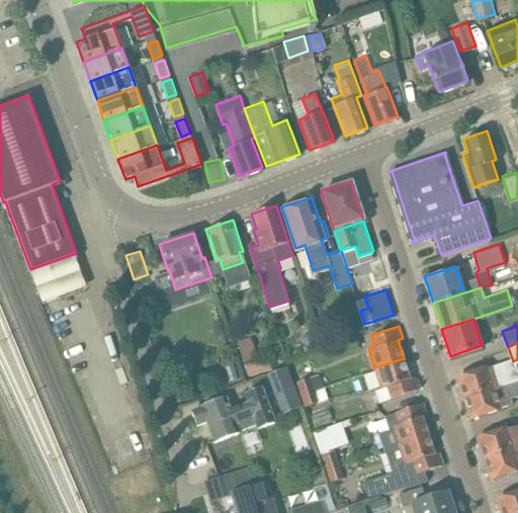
[(242,355),(248,373),(273,365),(267,347),(242,355)]
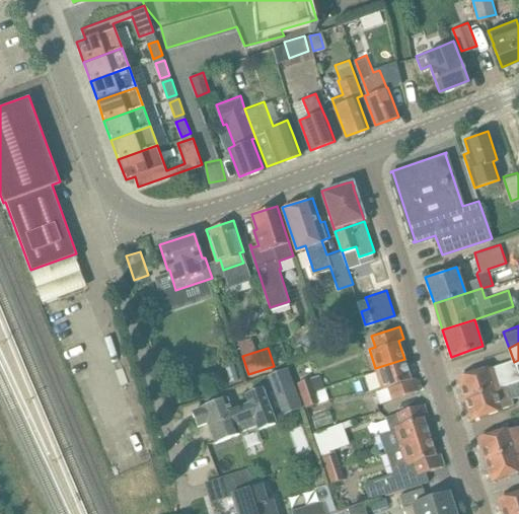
[(391,397),(400,394),(420,388),(416,375),(411,377),(404,359),(375,368),(381,387),(387,385),(391,397)]
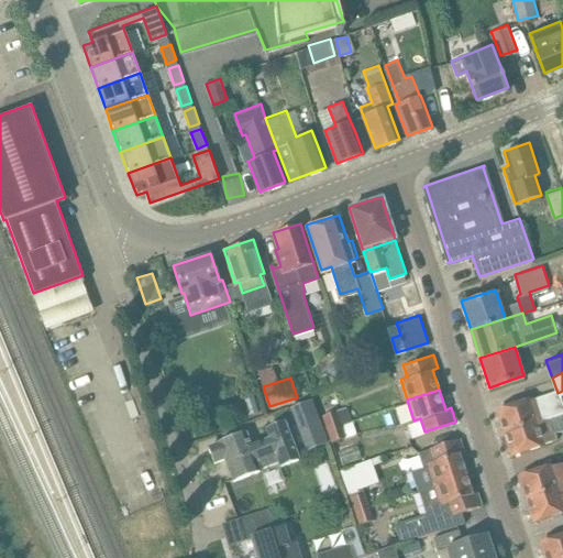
[(562,405),(560,396),(545,401),(543,393),(529,398),(529,397),(496,408),(504,430),(562,411),(562,405)]
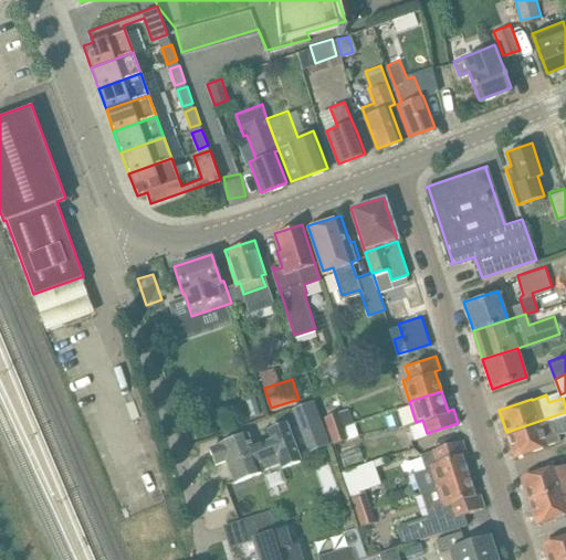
[(318,411),(296,419),(308,450),(331,442),(318,411)]
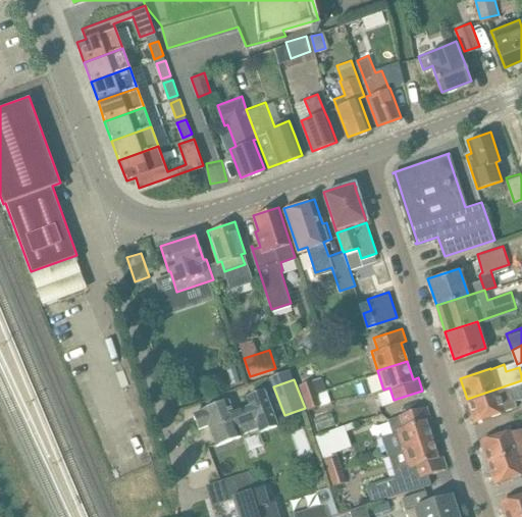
[(303,395),(316,391),(312,379),(299,383),(303,395)]
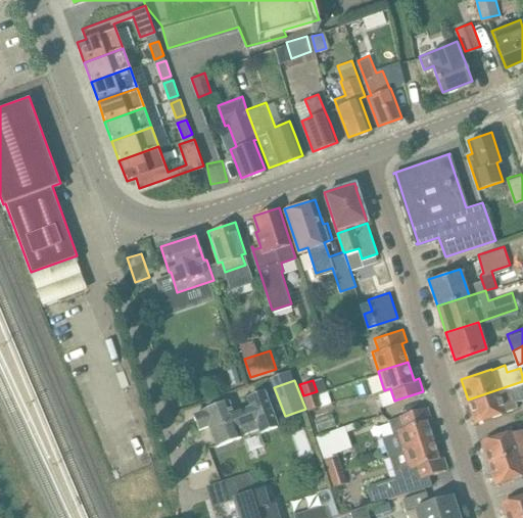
[(518,406),(516,399),(522,396),(522,381),(468,399),(475,421),(506,411),(505,410),(518,406)]
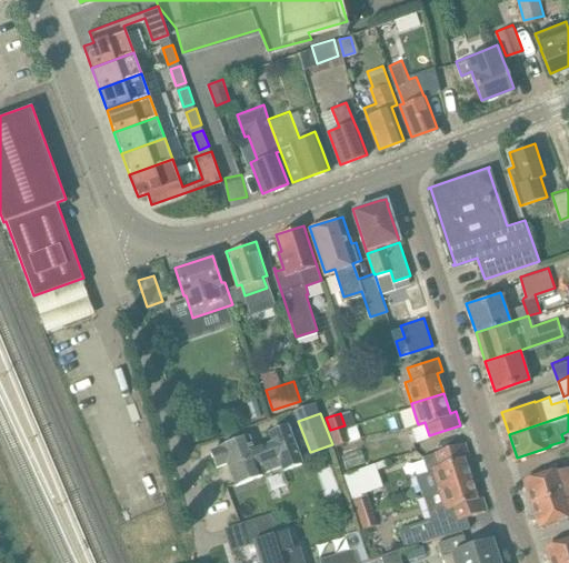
[(221,444),(211,449),(217,464),(227,460),(236,482),(261,473),(261,471),(281,463),(282,469),(302,460),(289,422),(268,430),(271,440),(252,448),(247,434),(221,444)]
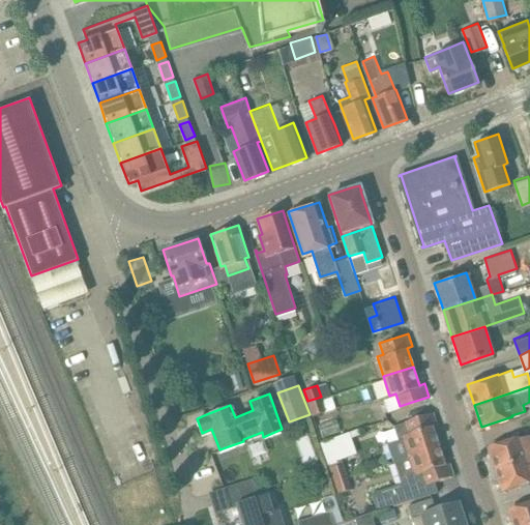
[(321,397),(307,401),(312,413),(325,409),(321,397)]
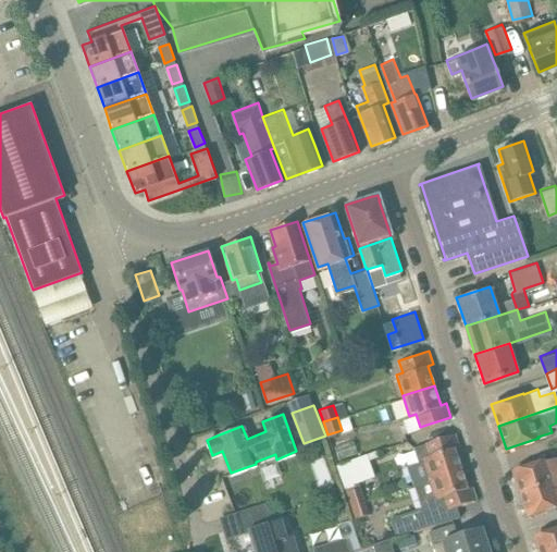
[(415,481),(429,477),(460,466),(454,446),(459,445),(455,431),(413,445),(419,461),(409,464),(415,481)]
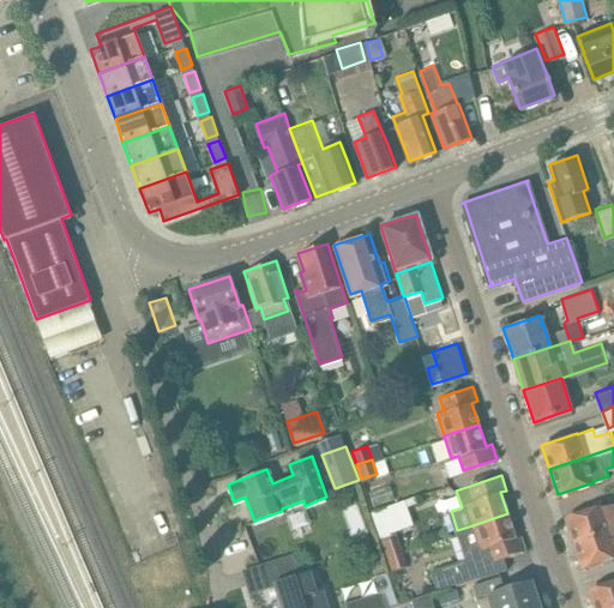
[(402,551),(397,537),(395,529),(414,522),(404,498),(371,510),(386,555),(402,551)]
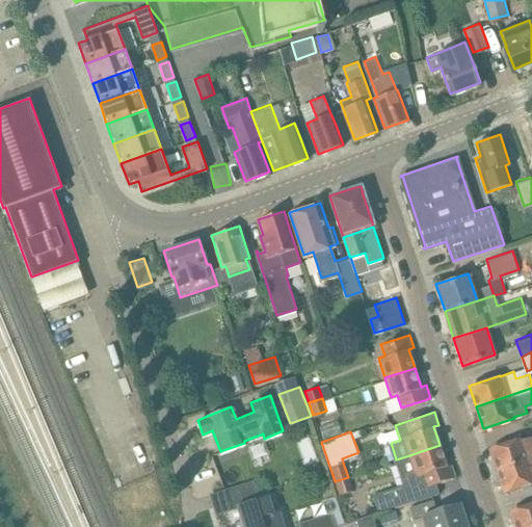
[(497,469),(531,457),(531,435),(522,439),(521,438),(489,448),(497,469)]
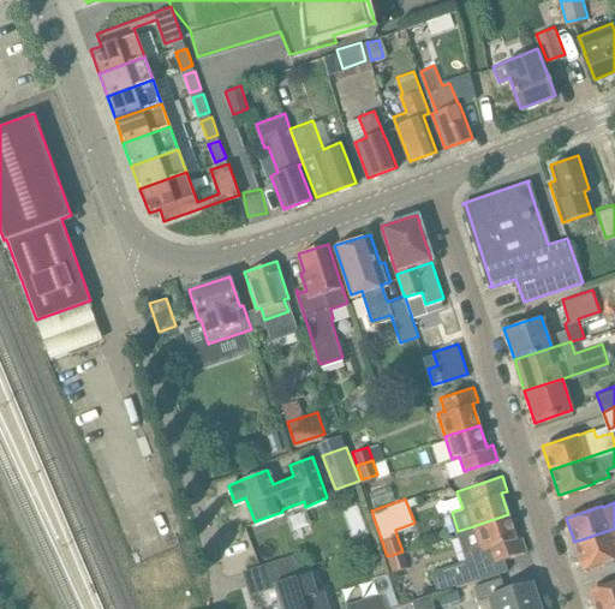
[(526,549),(521,535),(515,536),(508,514),(473,526),(481,548),(477,549),(482,563),(526,549)]
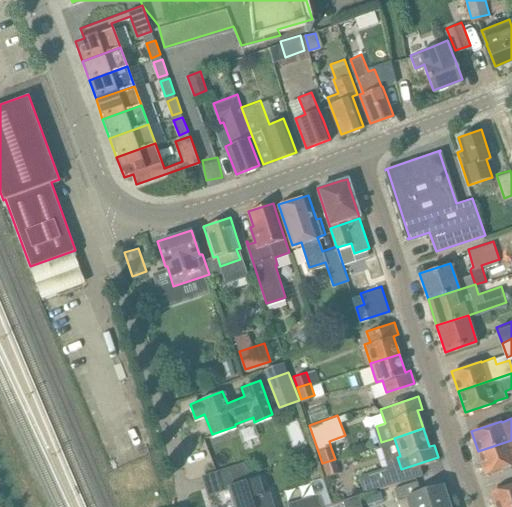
[(485,472),(504,465),(511,462),(511,440),(478,451),(485,472)]
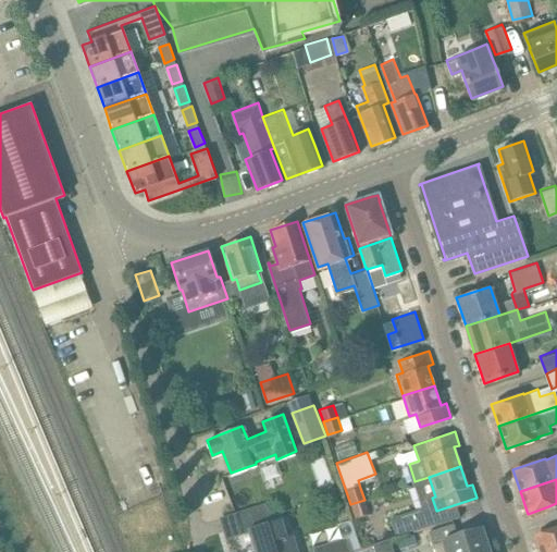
[(364,500),(350,504),(355,517),(369,512),(364,500)]
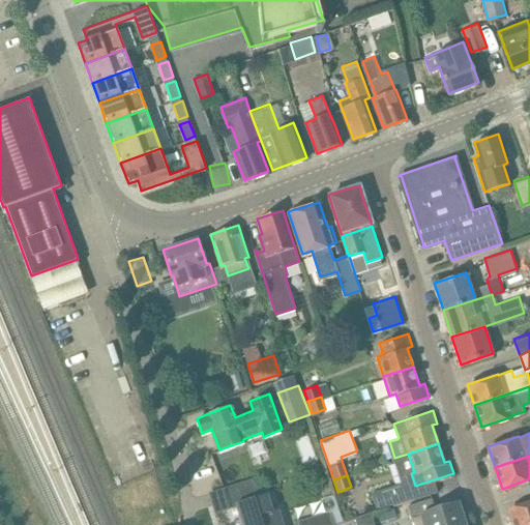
[(253,477),(234,483),(237,496),(257,490),(253,477)]
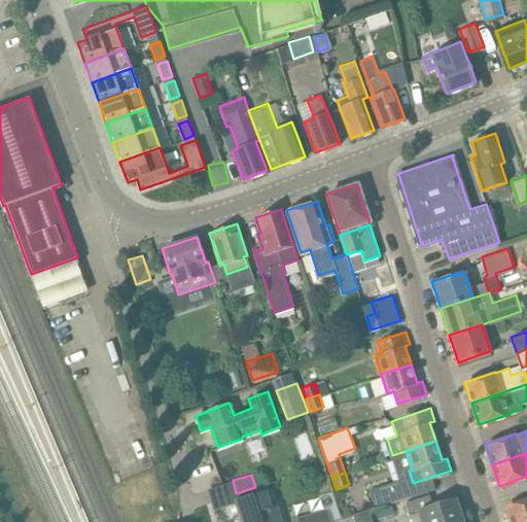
[(391,499),(411,493),(407,481),(387,488),(391,499)]
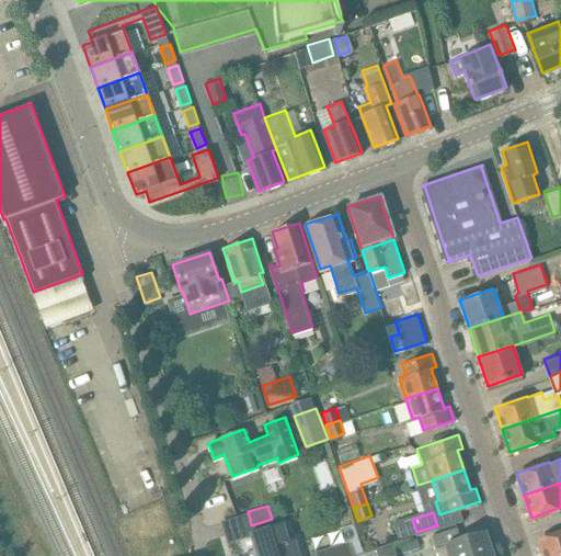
[(283,522),(249,532),(256,555),(300,555),(295,536),(288,539),(283,522)]
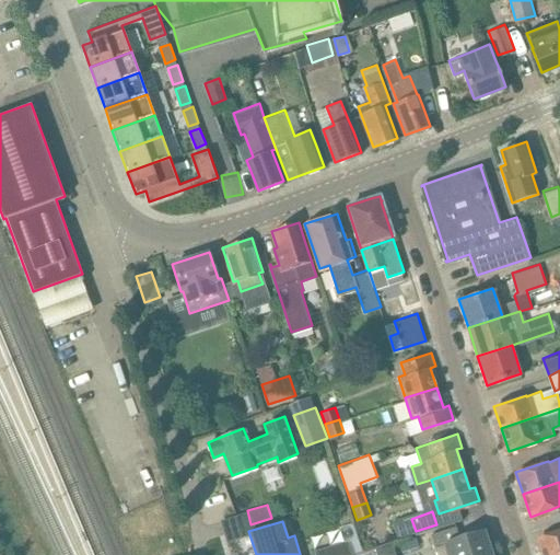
[(486,554),(490,554),(482,530),(461,538),(456,524),(430,533),(434,547),(435,546),(438,554),(486,554)]
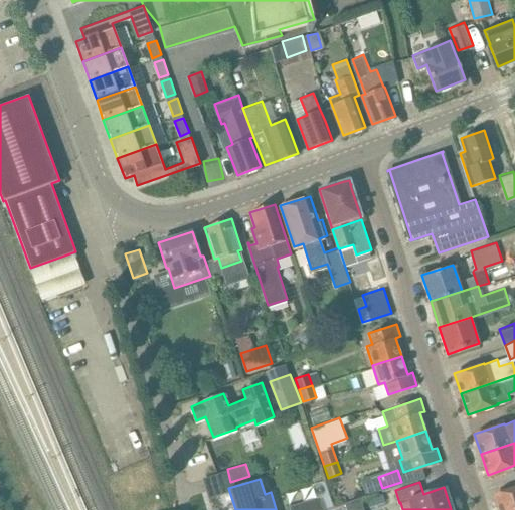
[(514,486),(494,494),(499,509),(512,509),(514,509),(514,486)]
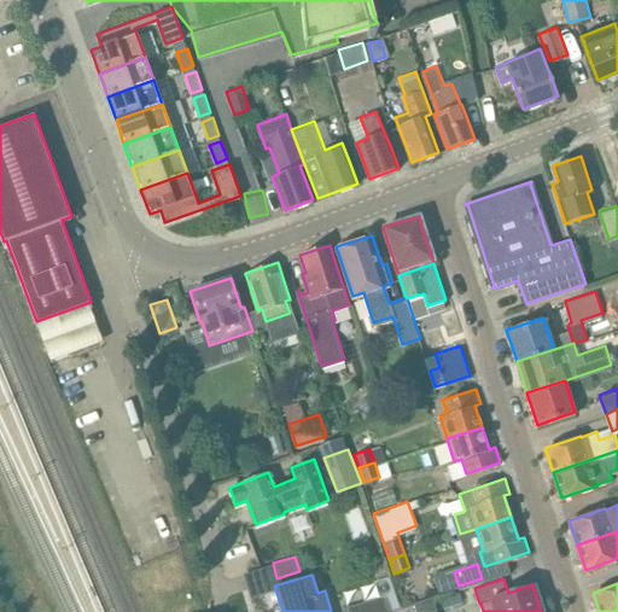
[(351,611),(372,611),(397,604),(392,587),(348,601),(351,611)]
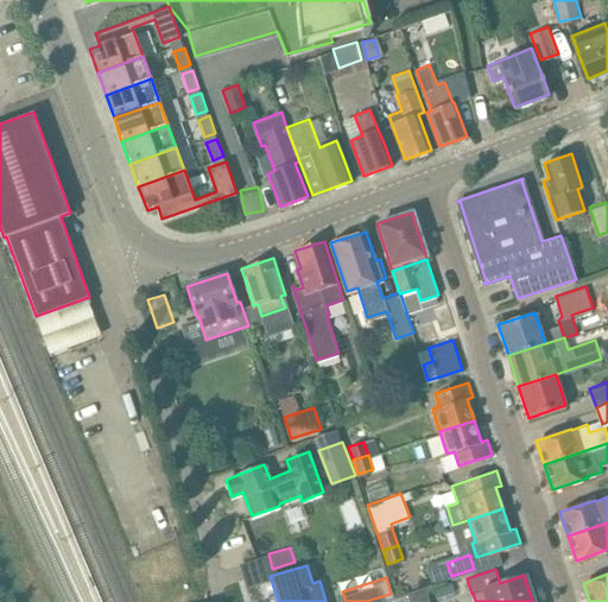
[(451,580),(434,585),(436,596),(455,591),(451,580)]
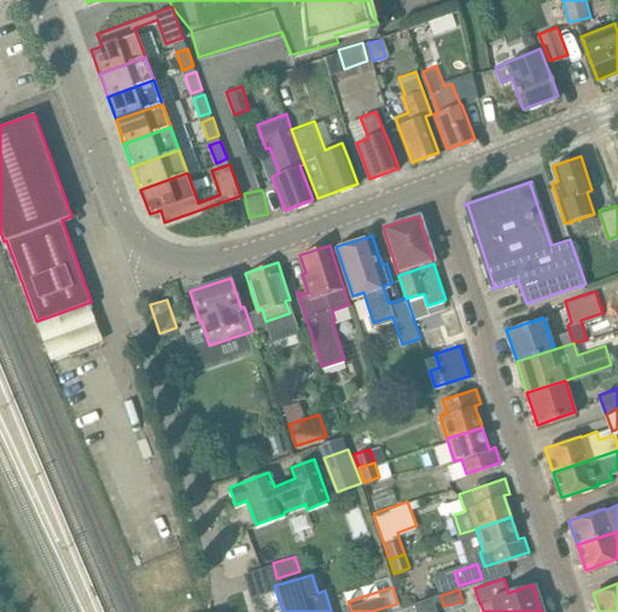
[(410,600),(414,611),(436,611),(430,594),(410,600)]
